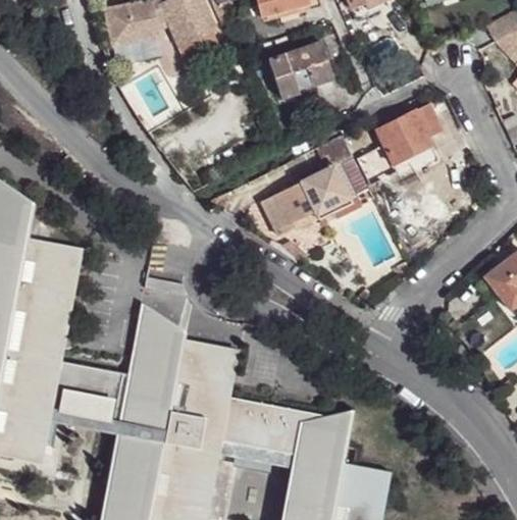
[(219,26),(208,0),(120,0),(106,3),(114,40),(161,31),(160,27),(159,20),(171,14),(174,20),(190,58),(222,44),(214,28),(219,26)]
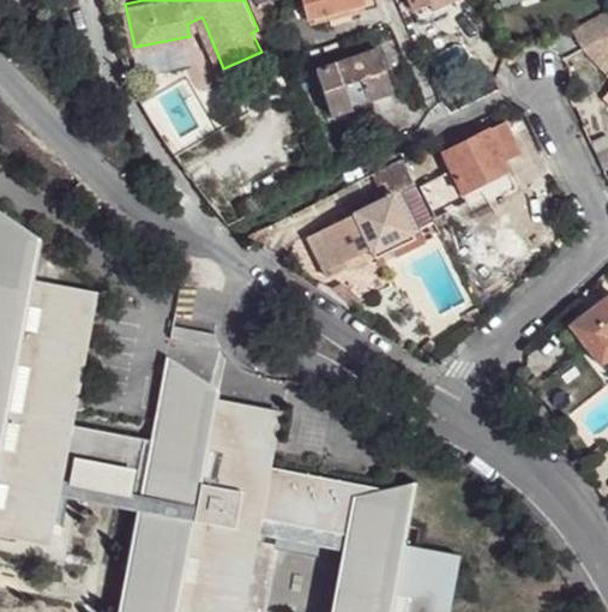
[(259,0),(265,11),(280,4),(278,0),(259,0)]
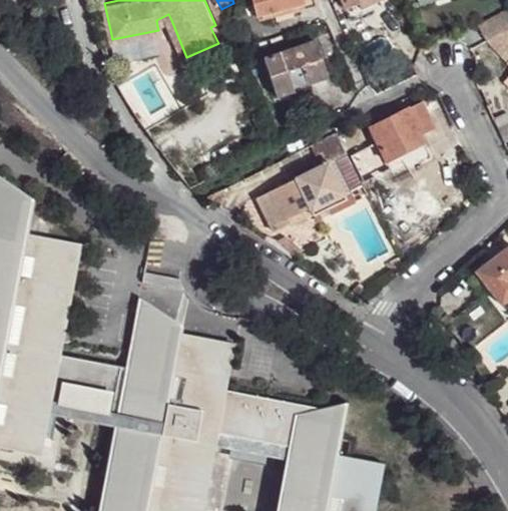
[(258,0),(261,9),(296,0),(258,0)]
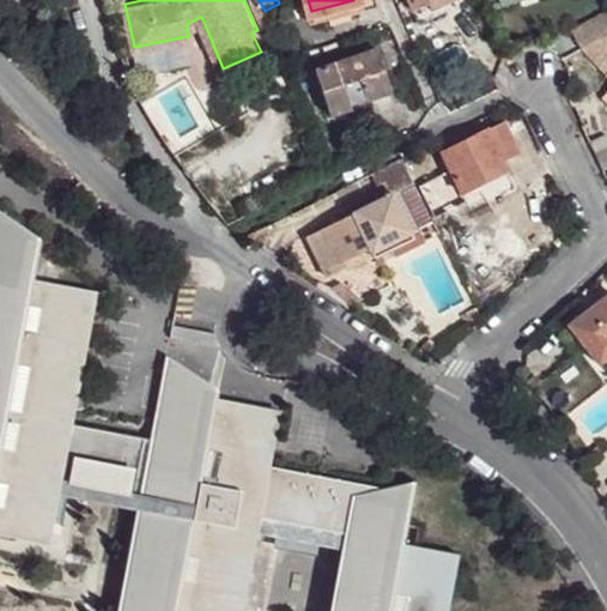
[(436,5),(432,0),(417,5),(424,18),(437,12),(436,5)]
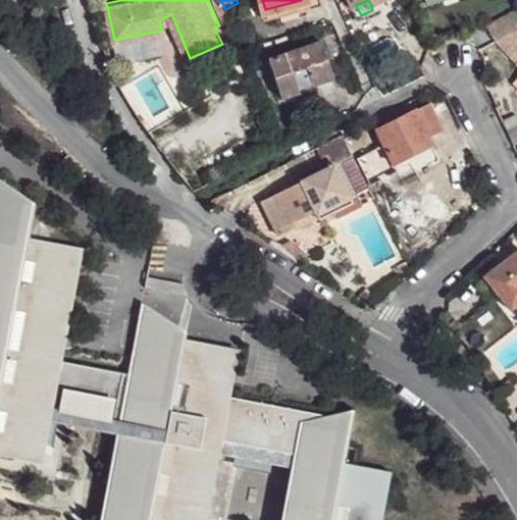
[(516,8),(492,22),(499,38),(501,38),(516,29),(516,8)]
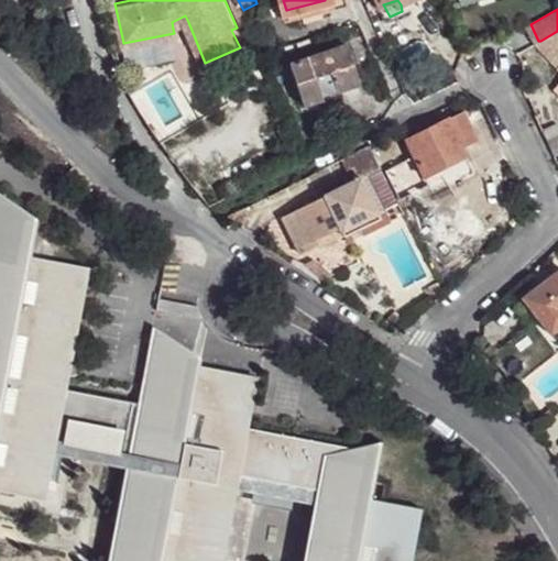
[(172,22),(173,29),(188,22),(185,15),(172,22)]
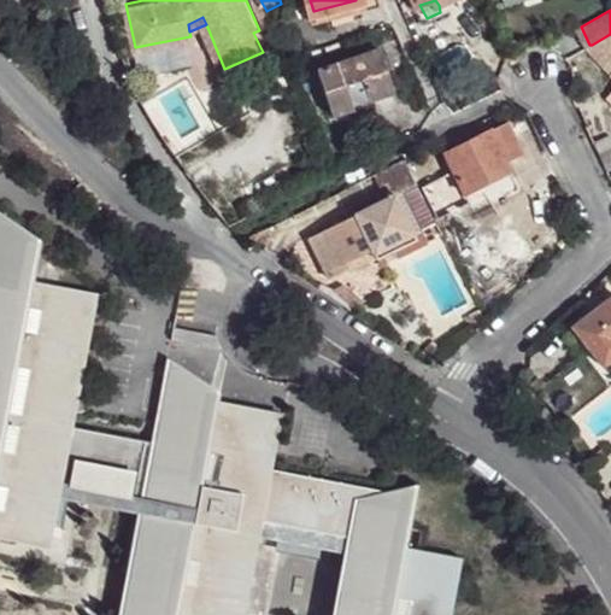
[(610,34),(592,45),(603,57),(610,65),(610,34)]
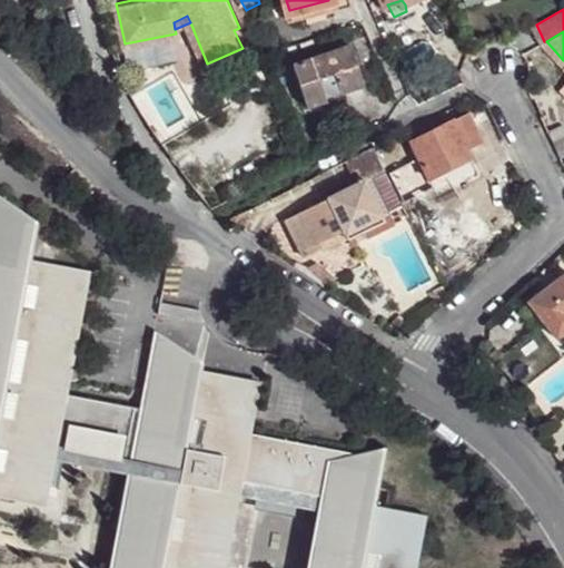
[(370,86),(355,42),(298,61),(313,108),(333,103),(330,97),(370,86)]
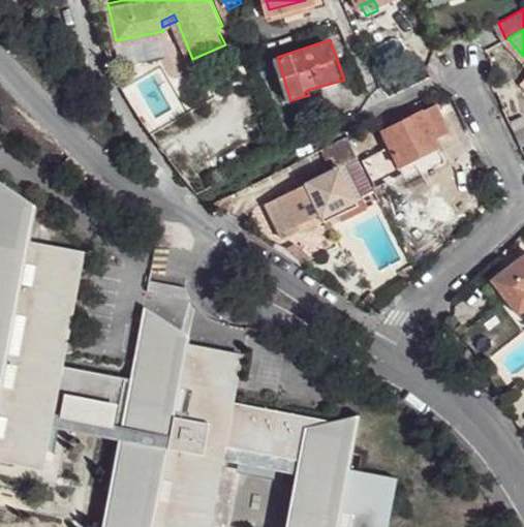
[(426,106),(440,135),(445,132),(453,128),(438,100),(426,106)]
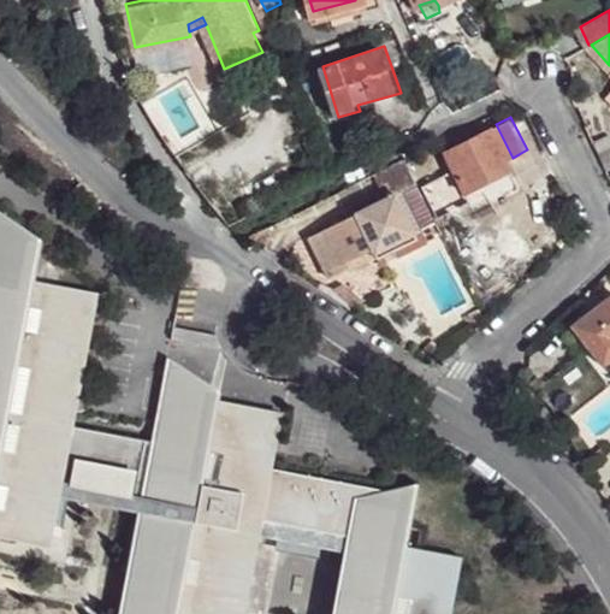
[(513,158),(496,124),(451,147),(462,167),(469,182),(472,188),(478,184),(516,165),(513,158)]
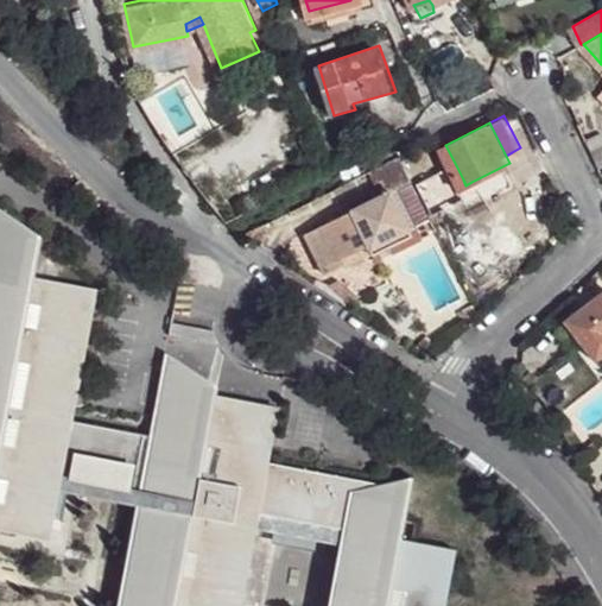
[(372,170),(382,191),(393,185),(413,225),(435,214),(405,152),(401,153),(391,159),(380,164),(372,170)]
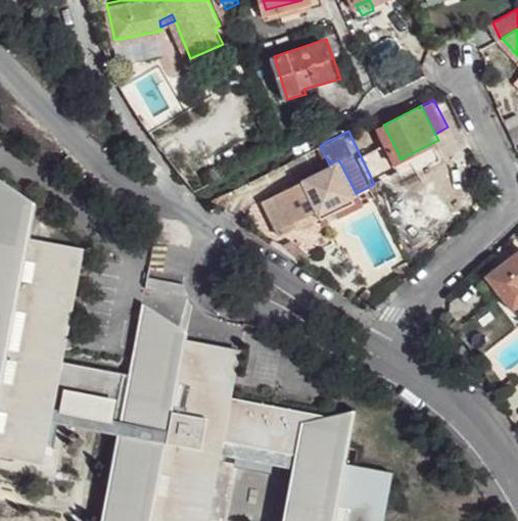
[(444,151),(438,140),(406,156),(412,168),(444,151)]
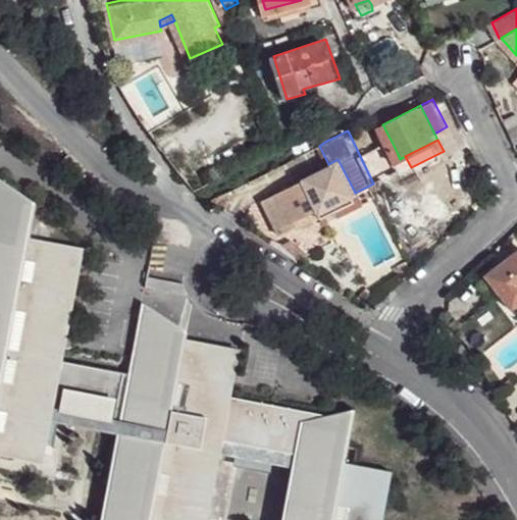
[(398,154),(392,142),(377,149),(383,161),(398,154)]
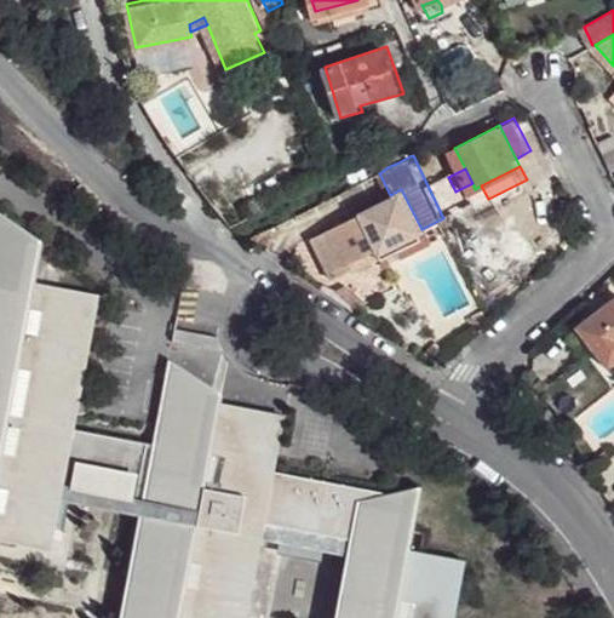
[(326,228),(317,232),(337,272),(357,261),(355,257),(380,244),(383,249),(422,229),(401,189),(390,195),(336,223),(334,218),(323,224),(326,228)]
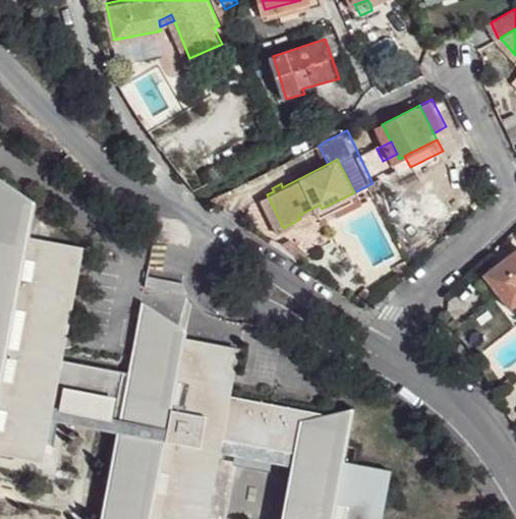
[(0,179),(0,454),(39,462),(47,419),(116,433),(127,372),(58,359),(79,246),(21,236),(29,199),(0,179)]
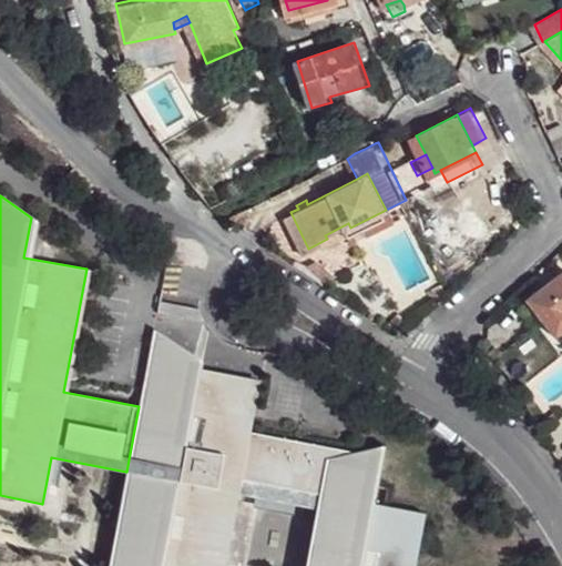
[(340,278),(320,261),(310,265),(327,281),(329,281),(330,281),(331,281),(334,280),(340,278)]
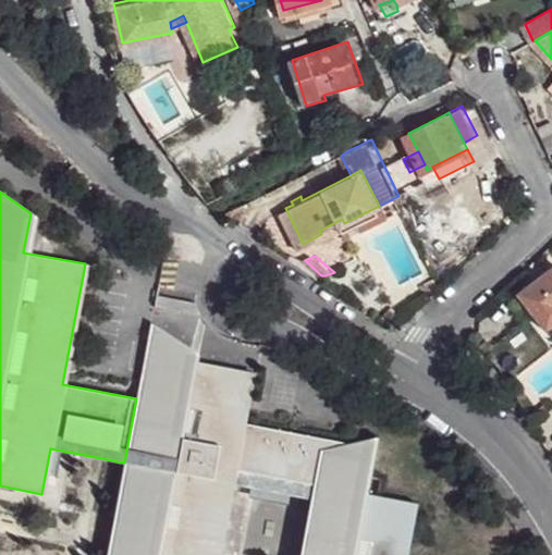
[(551,267),(519,291),(546,328),(551,322),(551,267)]
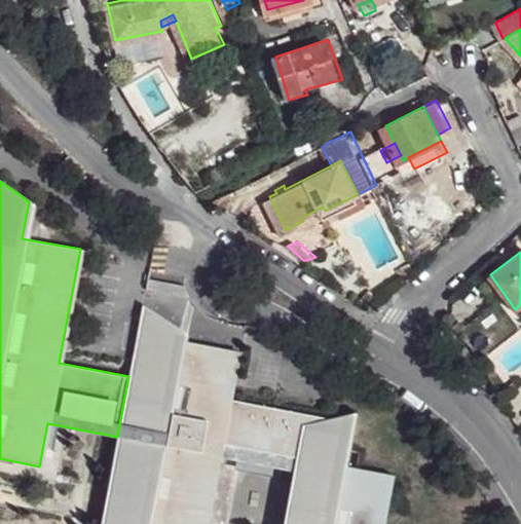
[(205,523),(218,456),(293,472),(302,422),(326,417),(229,399),(226,413),(169,402),(180,339),(182,331),(143,305),(128,376),(117,437),(100,523),(205,523)]
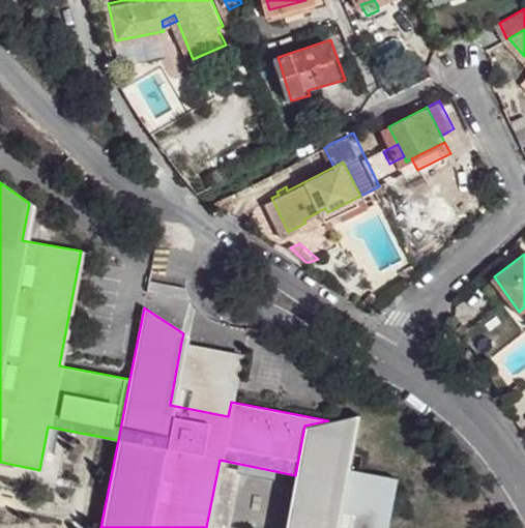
[(240,353),(181,342),(170,405),(228,416),(231,402),(240,353)]
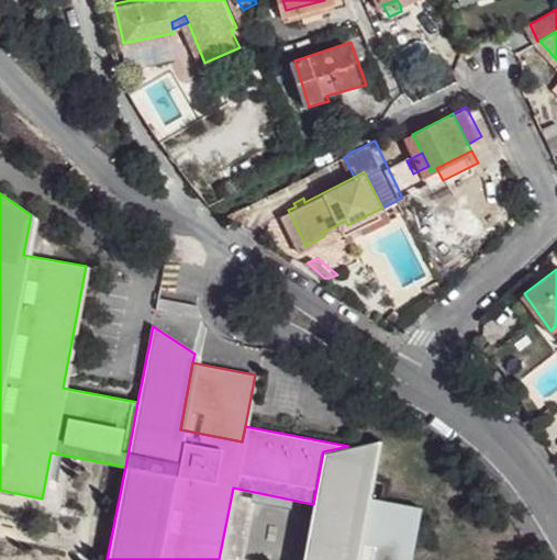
[(348,446),(323,451),(313,504),(302,559),(407,559),(418,506),(363,496),(374,440),(348,446)]
